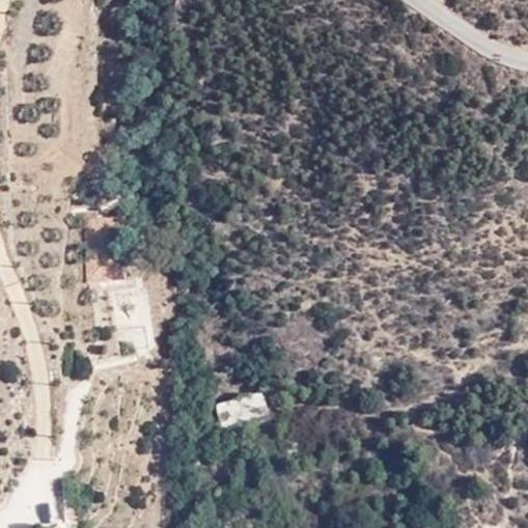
[(232,386),(229,377),(211,384),(214,392),(232,386)]
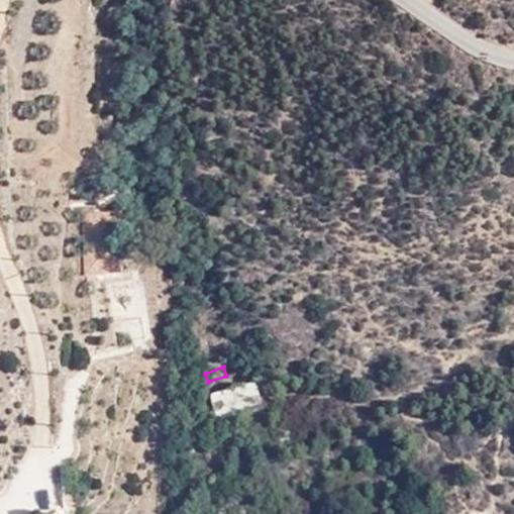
[(259,406),(251,381),(208,393),(215,418),(259,406)]
